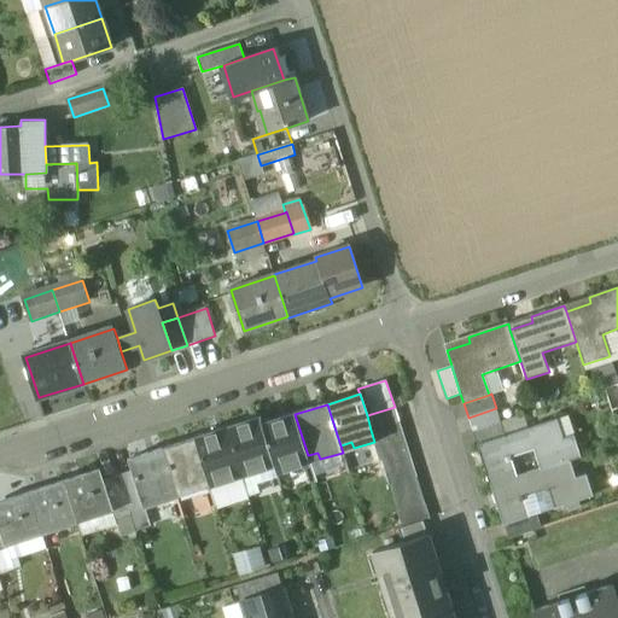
[(395,407),(367,415),(371,430),(398,421),(395,407)]
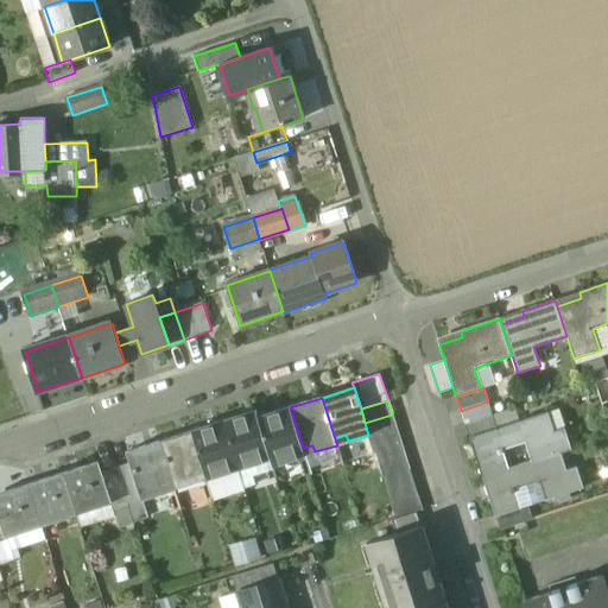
[(488,401),(461,411),(464,424),(493,416),(488,401)]
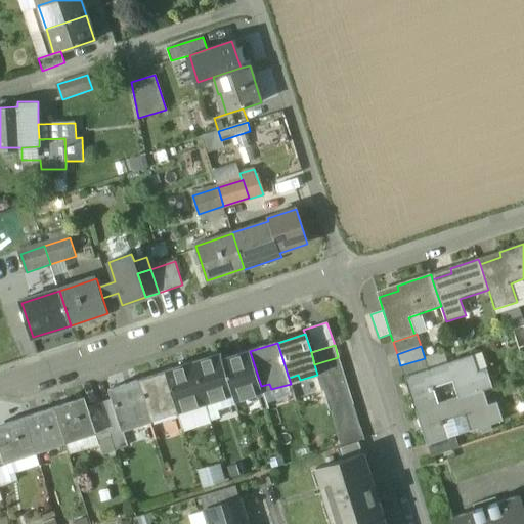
[(250,351),(222,360),(233,395),(243,392),(245,398),(263,392),(261,386),(250,351)]
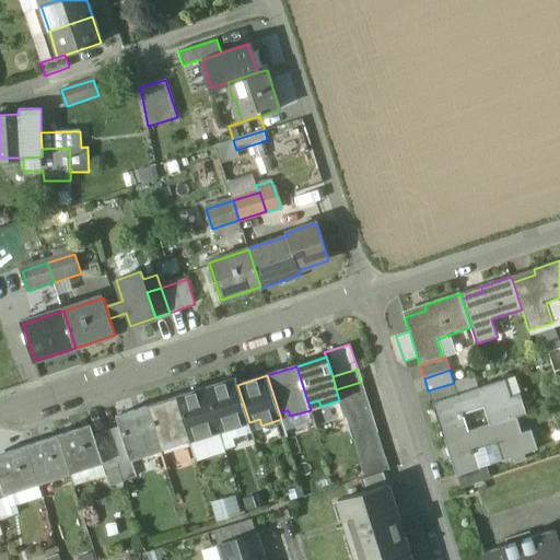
[(236,378),(206,388),(218,426),(228,422),(230,429),(249,422),(237,385),(236,378)]
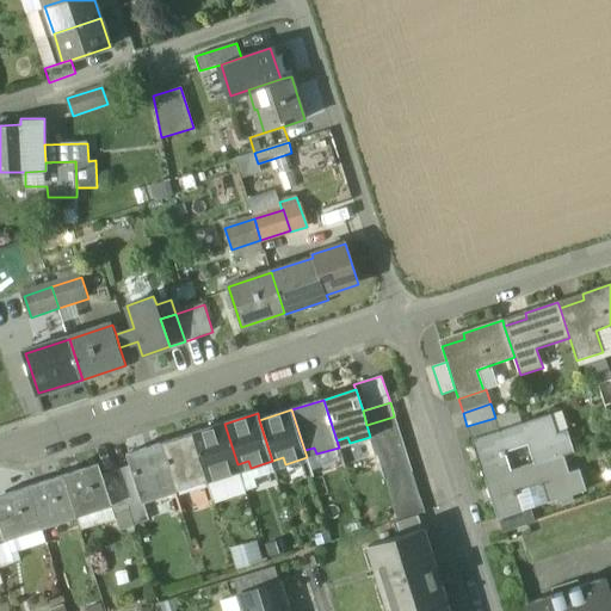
[(394,417),(366,425),(370,437),(371,439),(399,431),(394,417)]
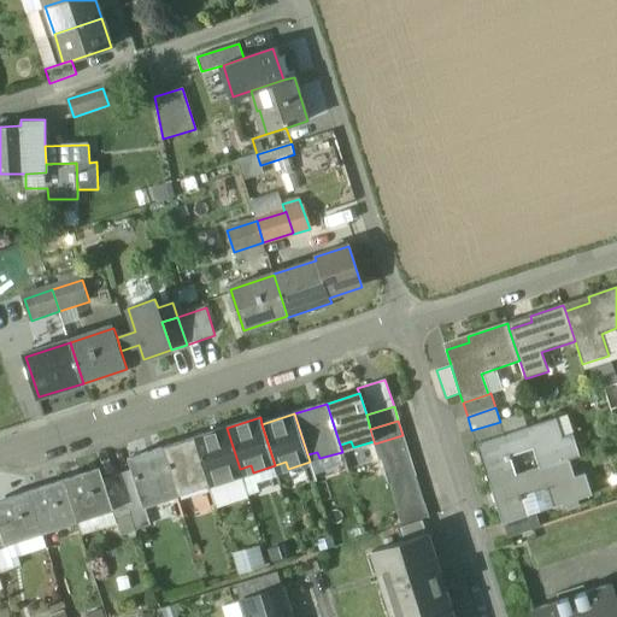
[(500,422),(471,430),(476,445),(504,435),(500,422)]
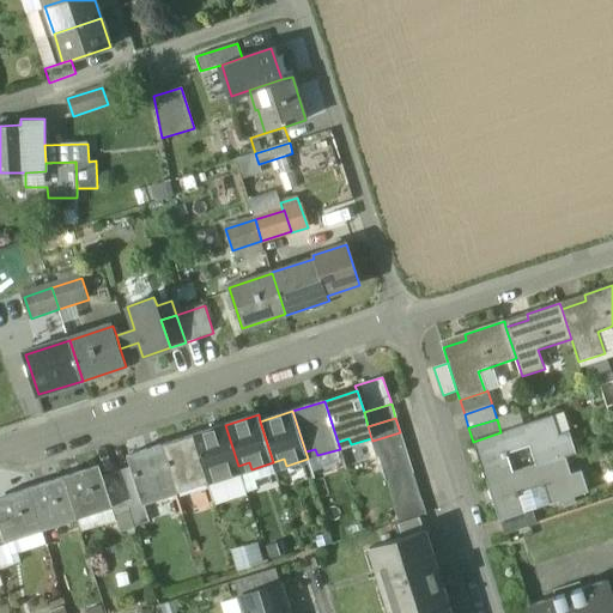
[(501,432),(473,442),(486,481),(513,473),(507,454),(529,447),(535,466),(558,459),(575,453),(569,432),(551,437),(545,419),(501,432)]
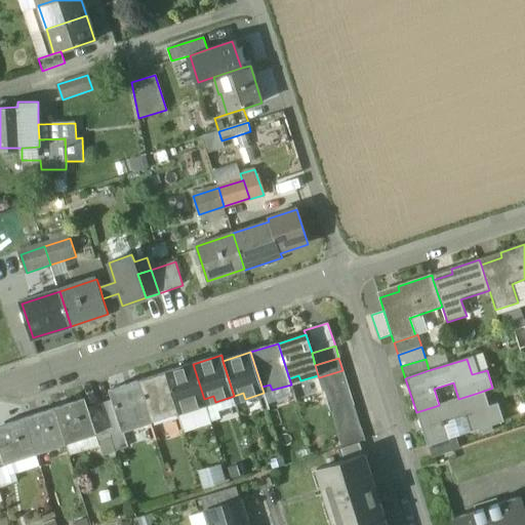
[(193,364),(166,372),(177,407),(187,404),(189,410),(206,405),(204,399),(193,364)]
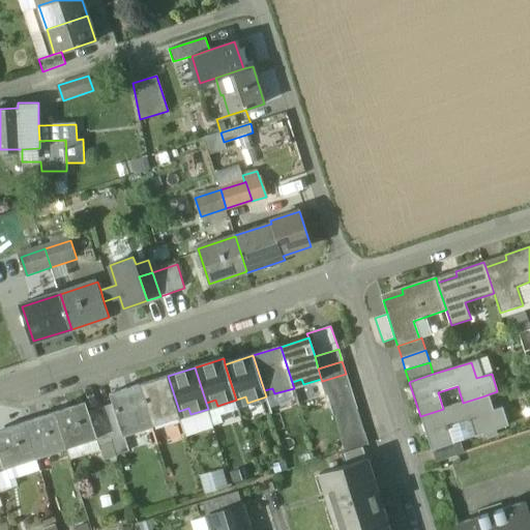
[(346,374),(322,381),(326,392),(350,385),(346,374)]
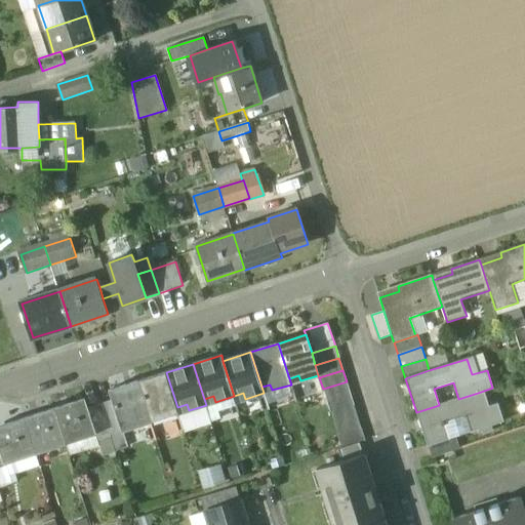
[(166,372),(138,380),(150,416),(159,413),(161,419),(178,413),(177,407),(166,372)]
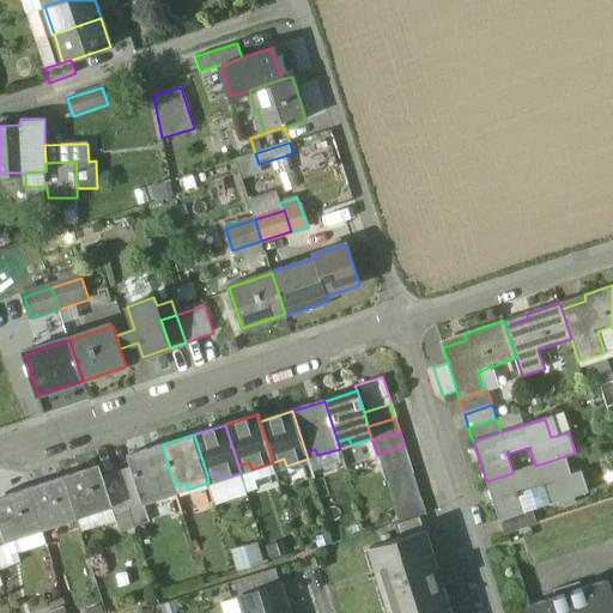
[(162,444),(128,455),(132,468),(141,497),(143,497),(152,493),(155,501),(177,493),(175,486),(162,444)]
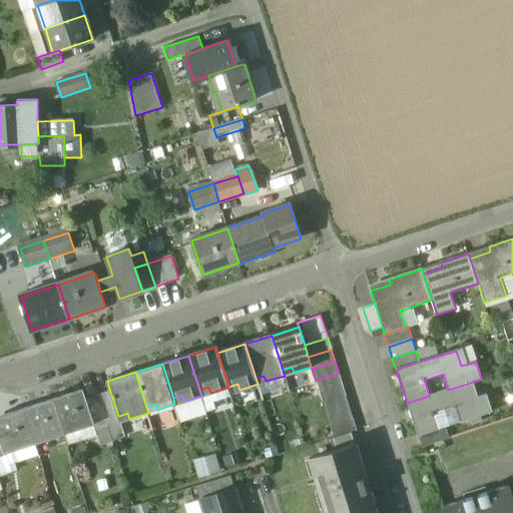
[(339,373),(316,380),(319,392),(342,384),(339,373)]
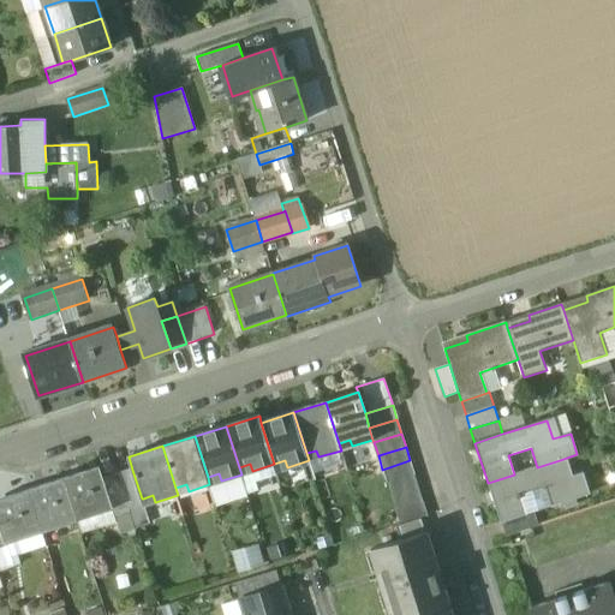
[(410,460),(382,470),(387,483),(415,475),(410,460)]
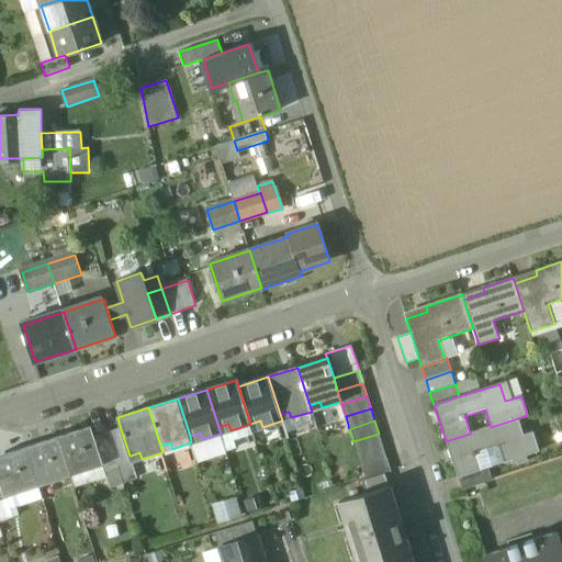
[(470,434),(446,441),(458,478),(482,470),(481,469),(475,453),(497,446),(503,463),(539,451),(532,433),(517,437),(512,420),(491,427),(470,434)]
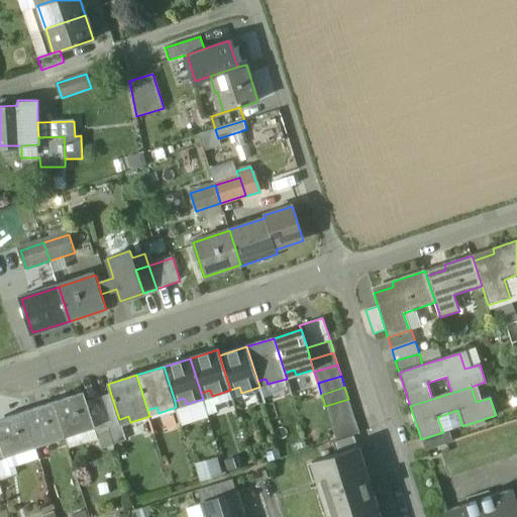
[(111,395),(100,399),(110,429),(122,425),(120,419),(119,419),(111,395)]
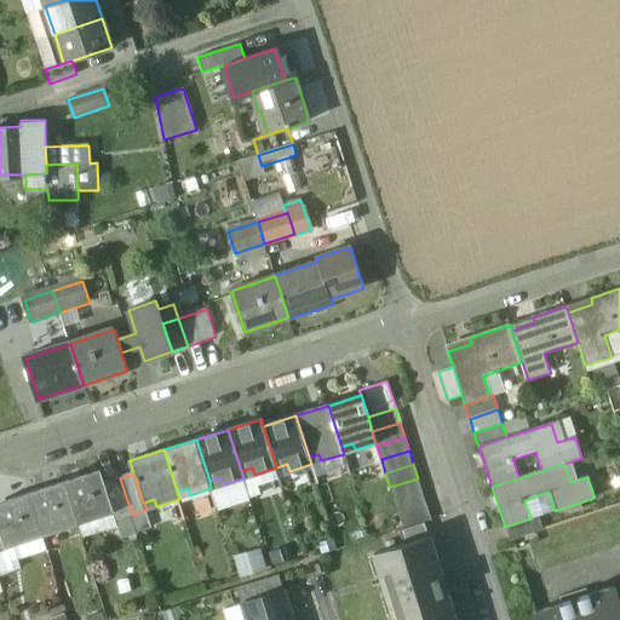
[(102,475),(65,487),(78,526),(114,515),(115,514),(104,483),(102,475)]
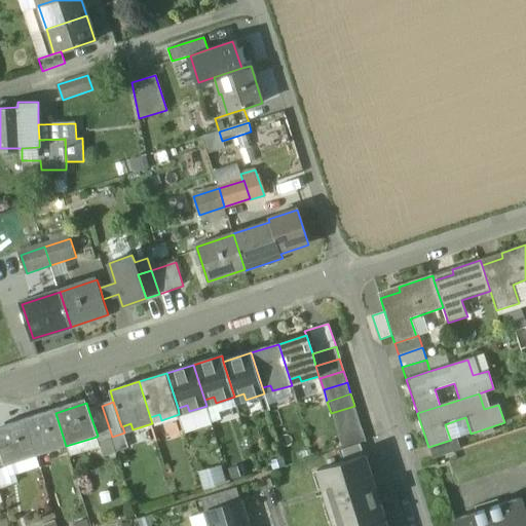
[(102,406),(88,410),(98,436),(97,437),(98,441),(112,437),(102,406)]
